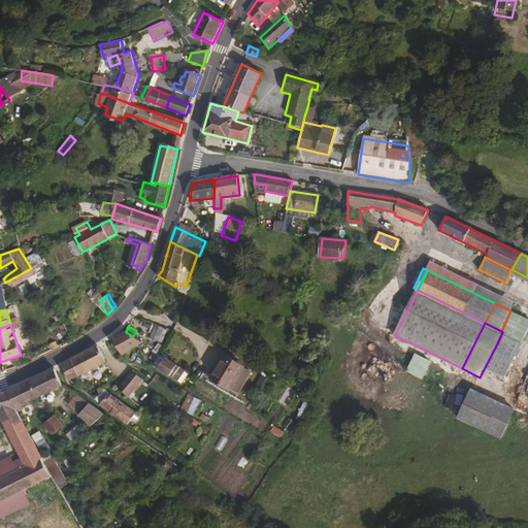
[(159,340),(164,329),(157,326),(152,337),(159,340)]
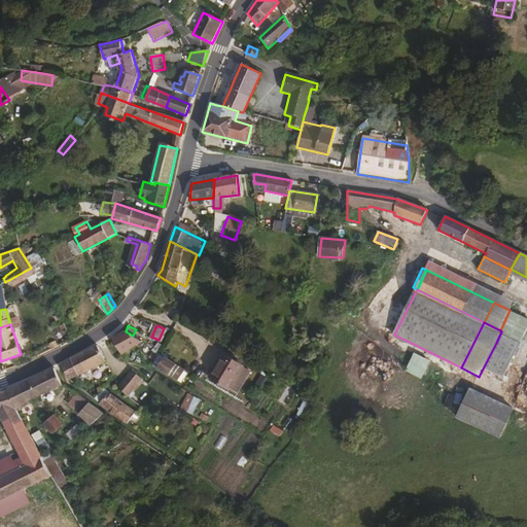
[(121,354),(141,341),(133,336),(126,331),(112,338),(121,354)]
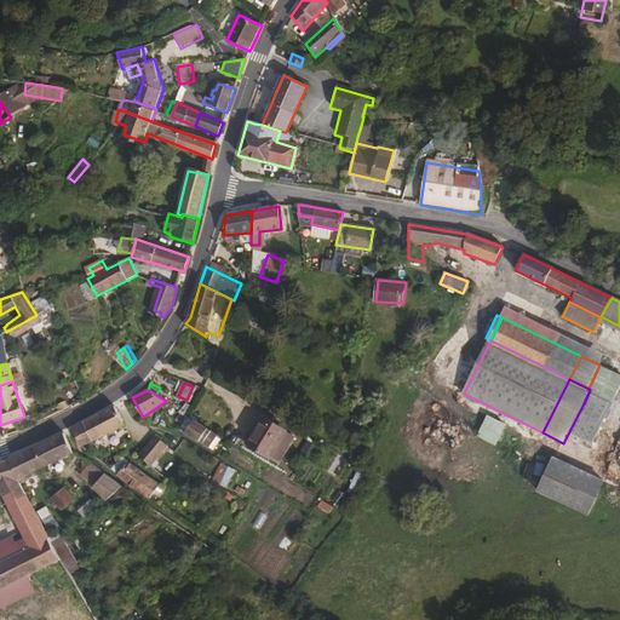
[(587,454),(607,415),(584,403),(563,443),(587,454)]
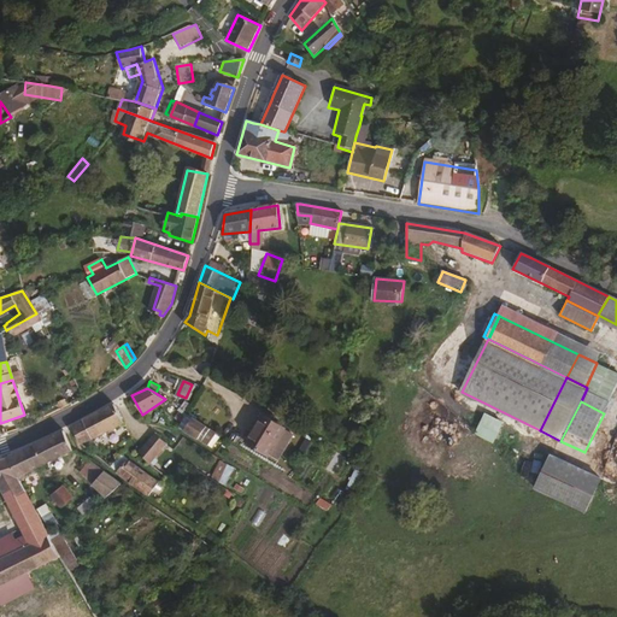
[(123,423),(113,405),(71,427),(81,445),(93,439),(123,423)]
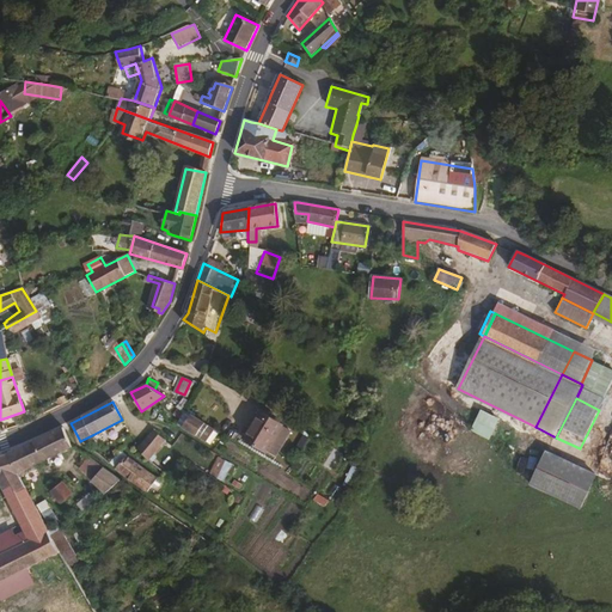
[(471,433),(490,441),(500,420),(479,411),(471,433)]
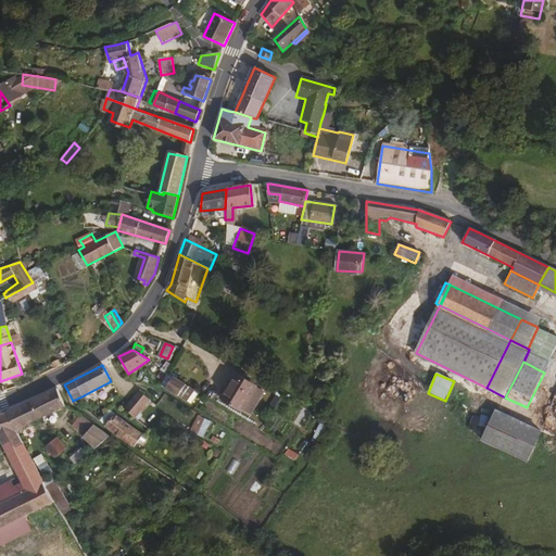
[(255,388),(235,376),(228,386),(230,387),(230,388),(248,399),(255,388)]
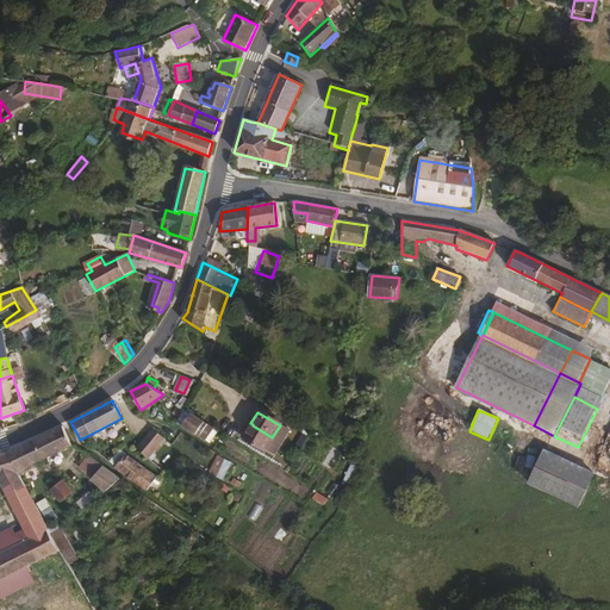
[(198,436),(206,424),(190,414),(181,425),(198,436)]
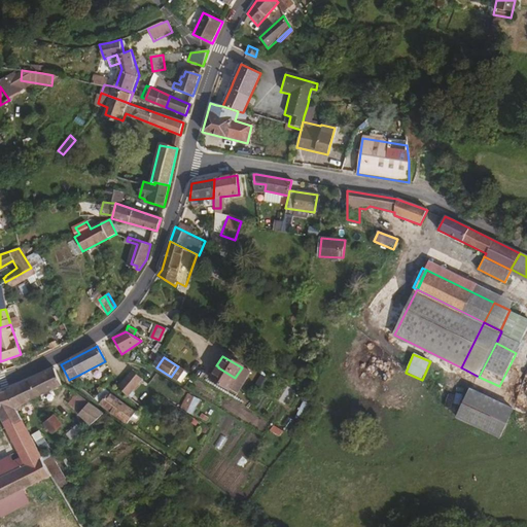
[(227,390),(235,378),(218,367),(210,379),(227,390)]
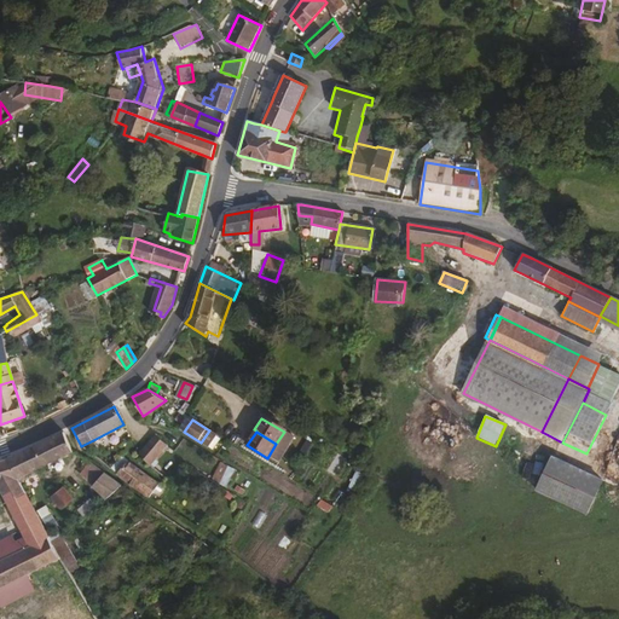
[(17,479),(73,453),(64,434),(7,462),(17,479)]
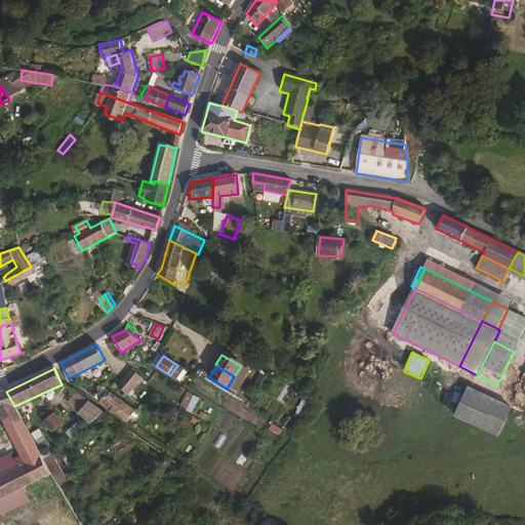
[(125,395),(140,376),(131,368),(116,386),(125,395)]
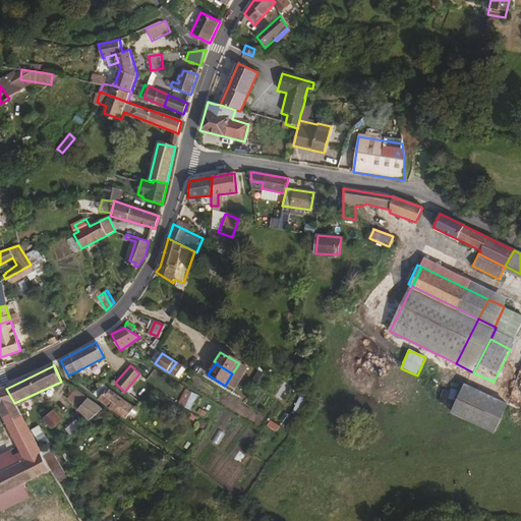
[(102,383),(94,377),(93,378),(87,373),(84,375),(78,370),(68,375),(93,395),(102,384),(102,383)]
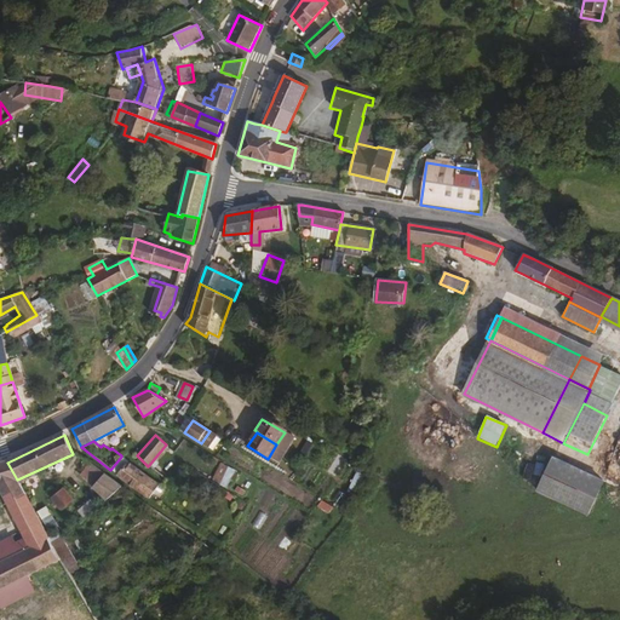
[(116,475),(127,461),(121,457),(110,470),(116,475)]
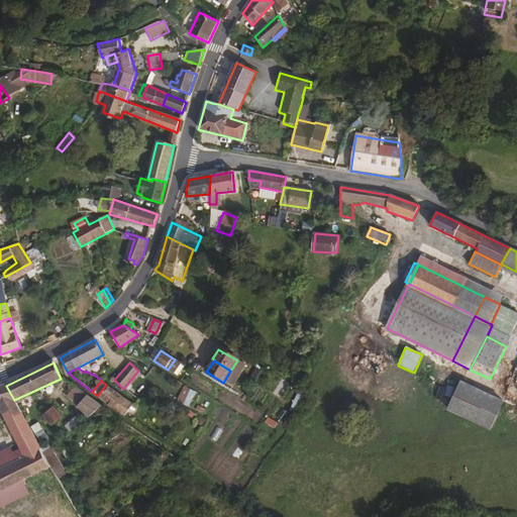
[(132,405),(106,385),(97,396),(124,416),(132,405)]
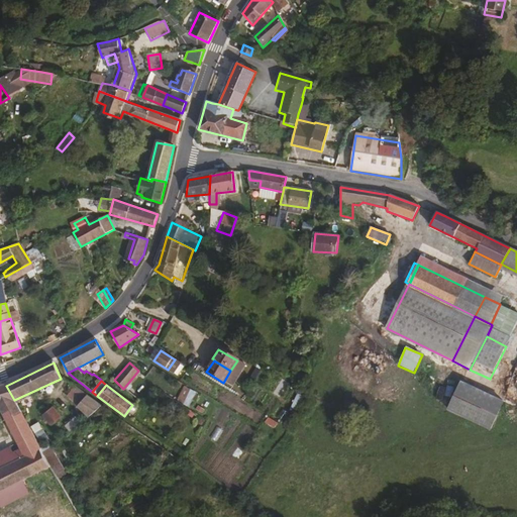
[(59,477),(44,452),(14,400),(6,386),(0,387),(0,409),(21,446),(27,457),(0,471),(0,493),(30,479),(35,489),(59,477)]
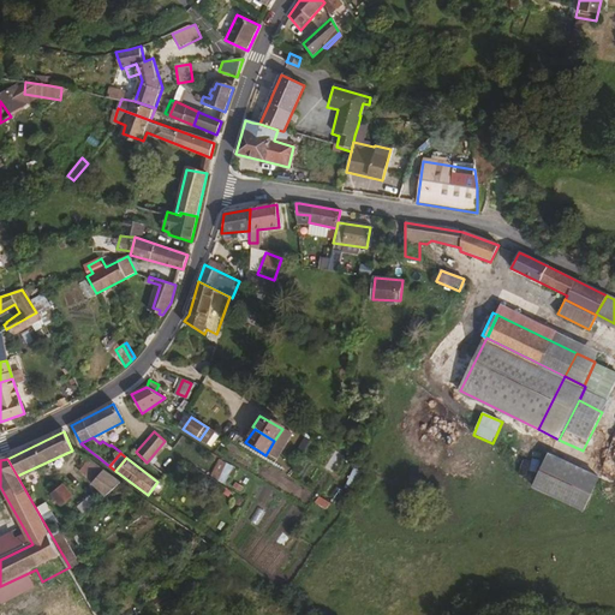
[(120,483),(93,461),(89,466),(100,475),(93,483),(105,495),(120,483)]
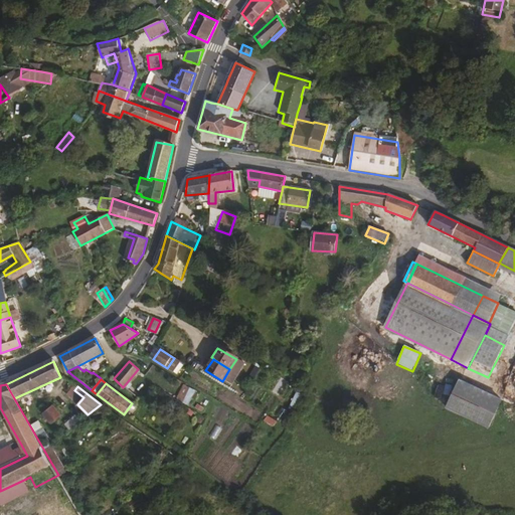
[(178,399),(191,404),(196,391),(184,386),(178,399)]
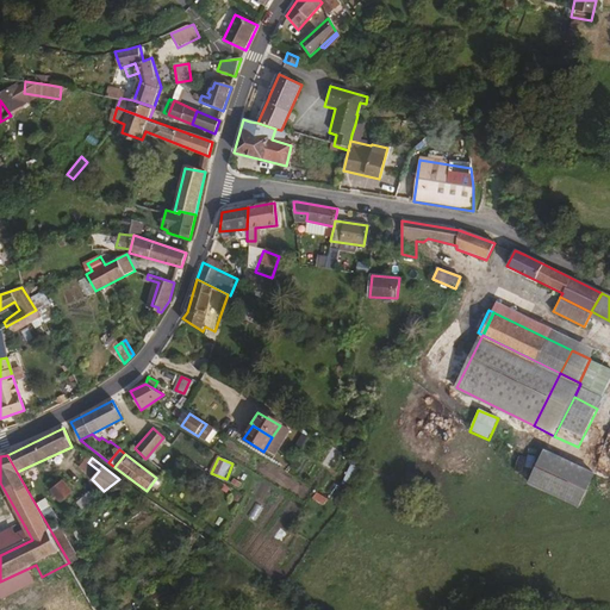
[(589,485),(541,460),(524,492),(573,517),(589,485)]
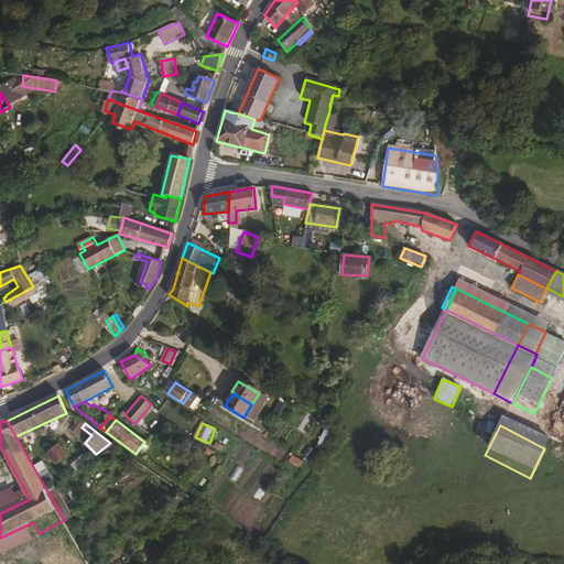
[(57,444),(52,438),(42,446),(46,453),(57,444)]
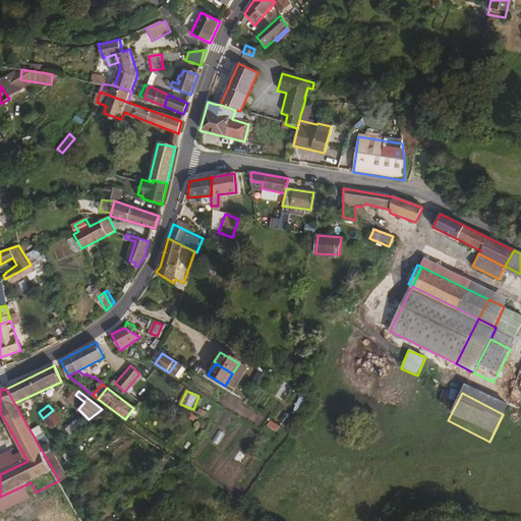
[(52,428),(61,420),(53,410),(43,418),(46,421),(43,423),(46,427),(49,425),(52,428)]
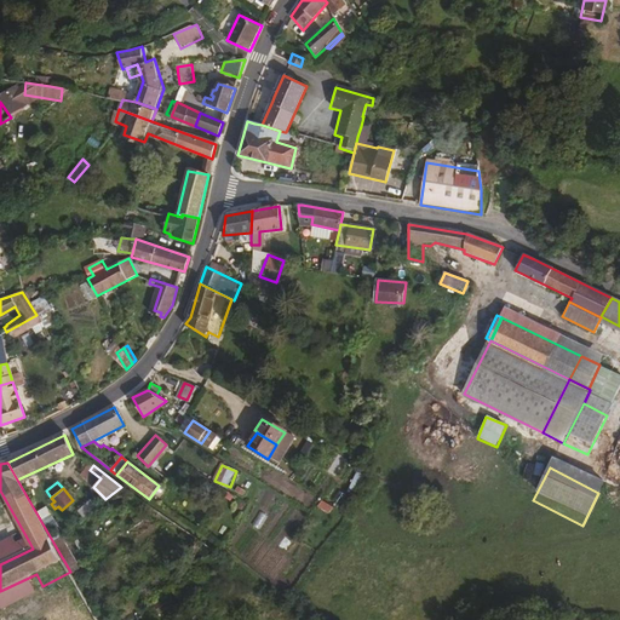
[(72,527),(101,501),(97,498),(81,511),(78,507),(64,518),(72,527)]
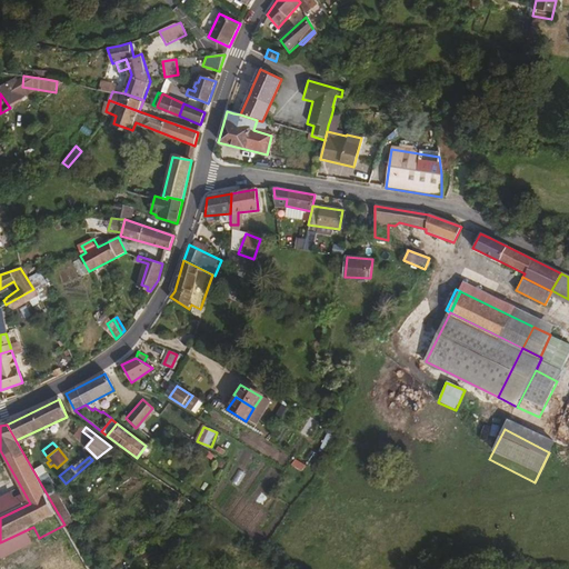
[(0,518),(30,503),(23,491),(0,502),(0,518)]
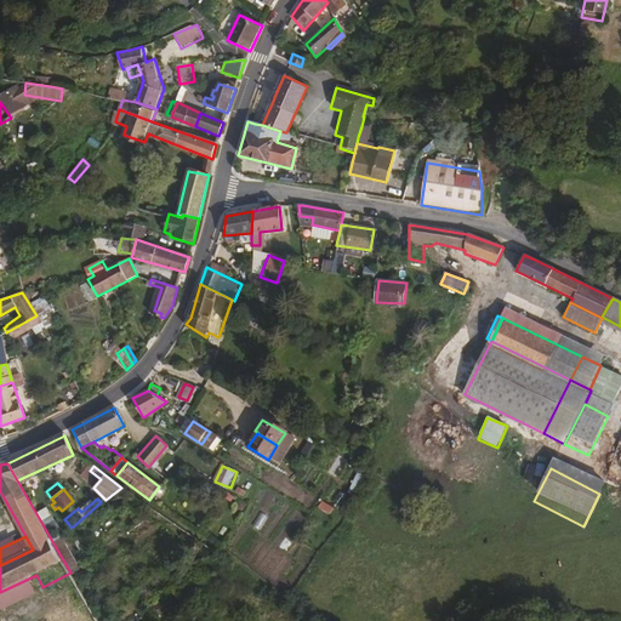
[(77,569),(60,540),(53,543),(70,573),(77,569)]
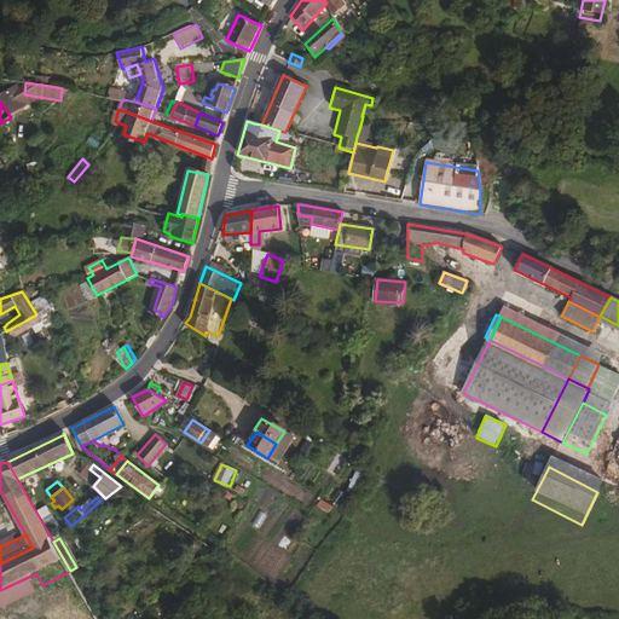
[(38,595),(35,589),(42,585),(36,573),(0,590),(0,603),(5,612),(38,595)]
